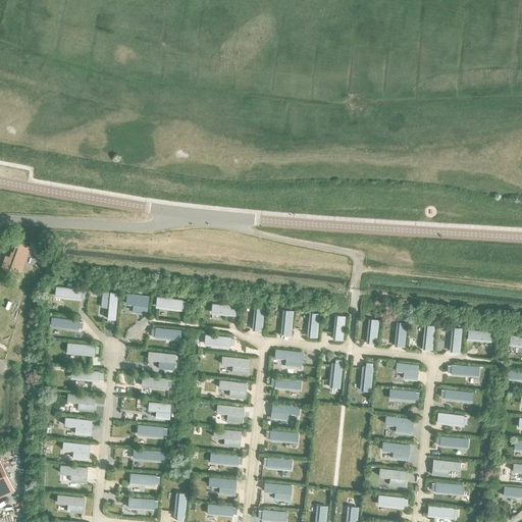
[(18,241),(10,263),(5,261),(2,269),(7,271),(9,268),(14,270),(16,267),(17,267),(20,268),(29,247),(18,241)]
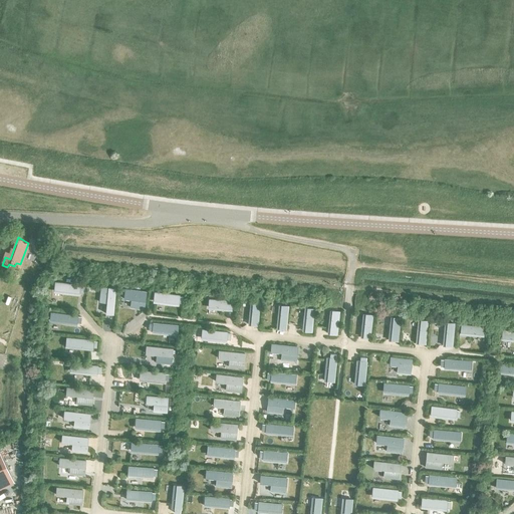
[(52,292),(78,295),(78,292),(82,293),(83,287),(79,286),(79,285),(53,283),(52,292)]
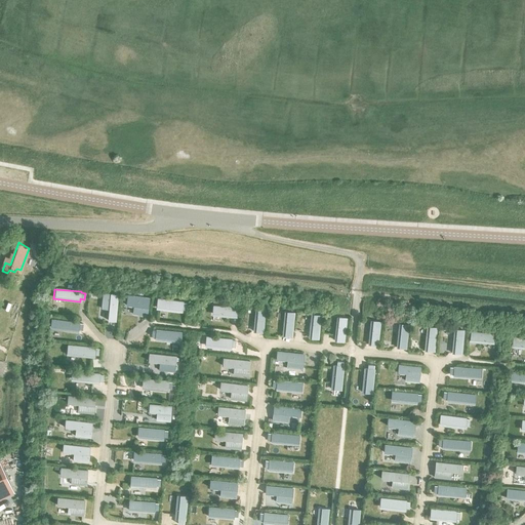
[(108,320),(115,321),(118,294),(103,293),(102,309),(109,310),(109,313),(108,313),(107,317),(108,317),(108,320)]
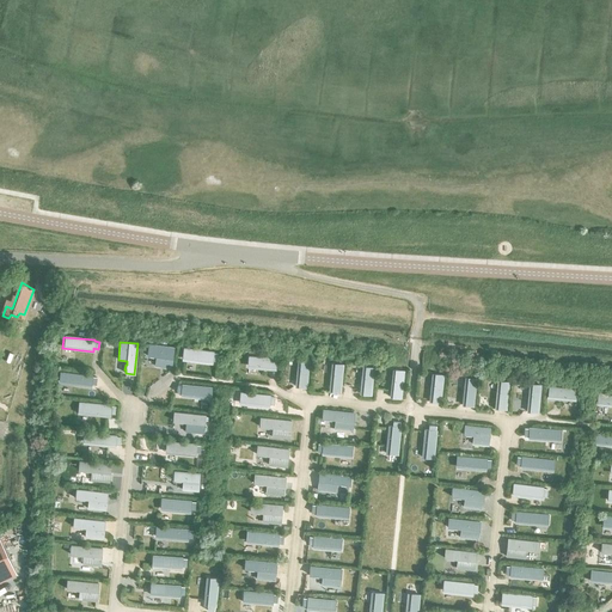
[(144,343),(142,352),(146,353),(146,354),(151,354),(152,353),(155,354),(154,362),(172,365),(175,348),(144,343)]
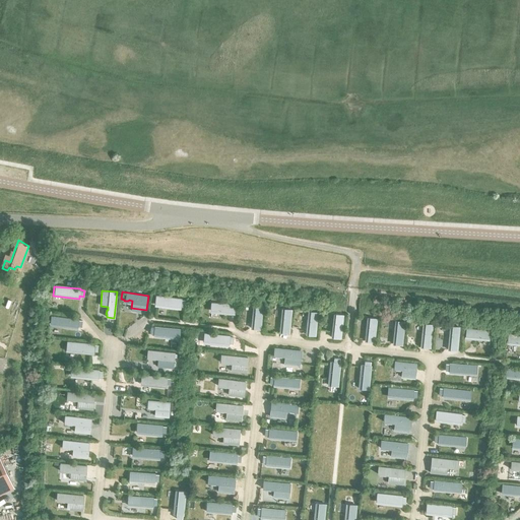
[(155,306),(182,310),(182,308),(186,308),(187,302),(183,302),(183,301),(156,297),(155,306)]
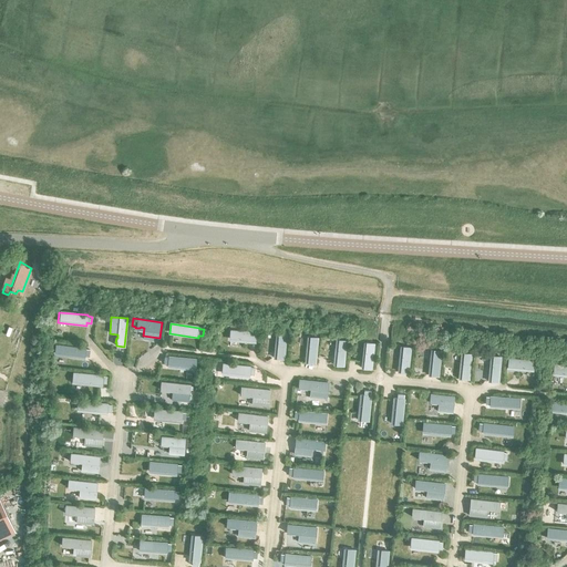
[(256,330),(229,328),(229,339),(256,341),(256,330)]
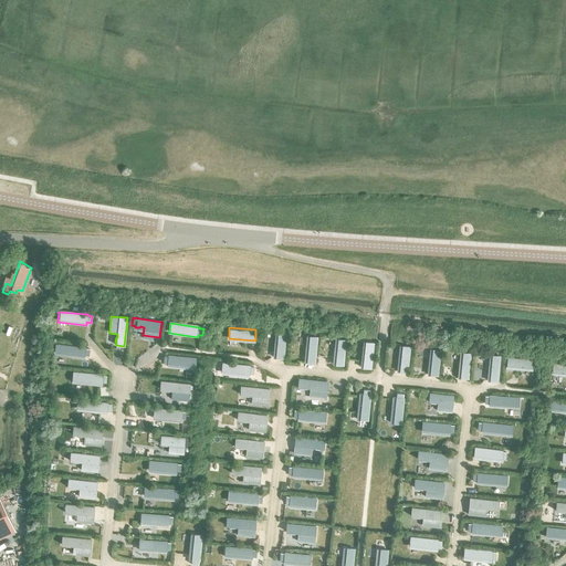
[(276,332),(273,357),(284,358),(286,333),(276,332)]
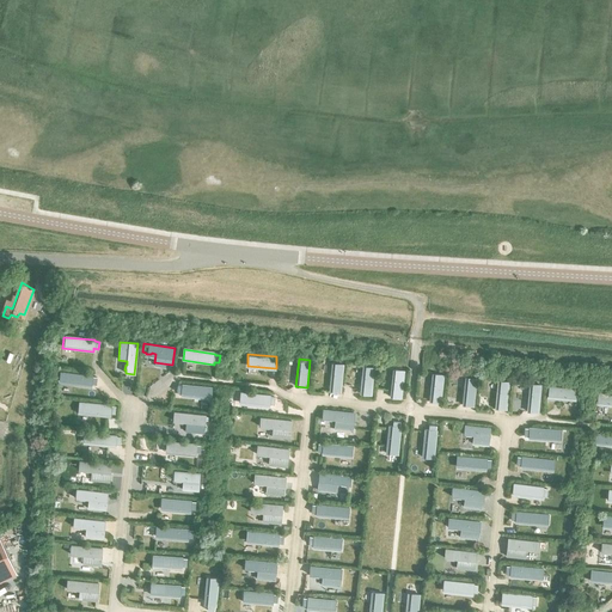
[(331,363),(329,391),(341,392),(343,363),(331,363)]
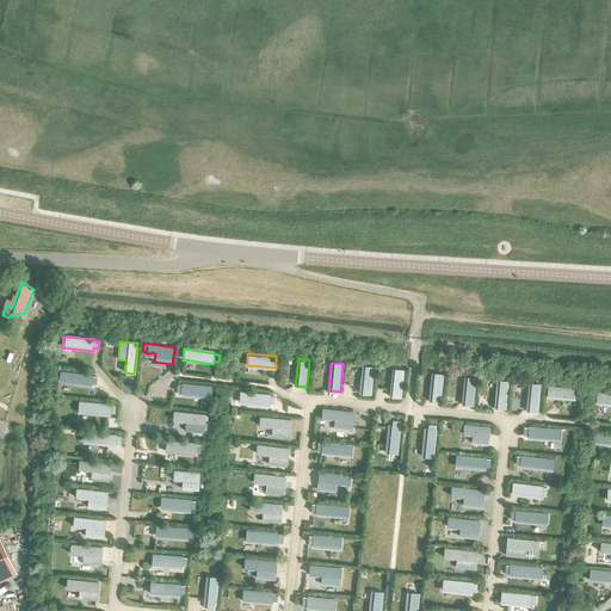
[(363,364),(359,394),(370,395),(374,365),(363,364)]
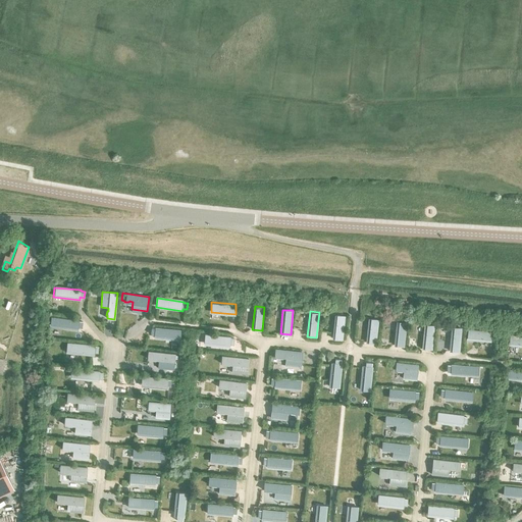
[(335,314),(332,338),(342,340),(345,315),(335,314)]
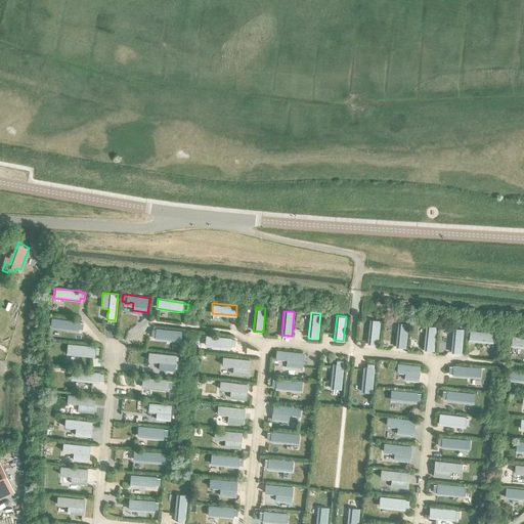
[(369,318),(367,344),(377,345),(380,319),(369,318)]
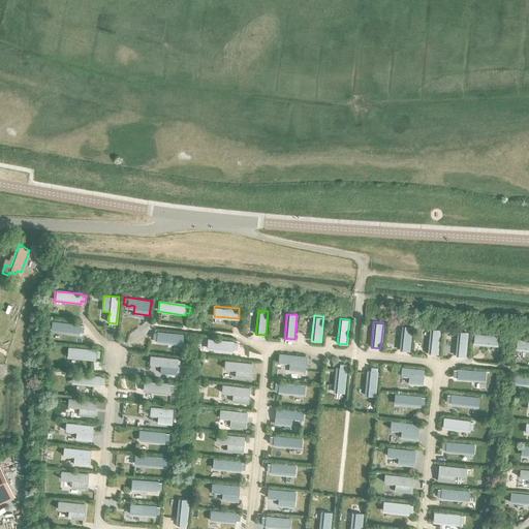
[(52,332),(79,334),(79,332),(83,333),(84,327),(80,325),(80,324),(53,322),(52,332)]
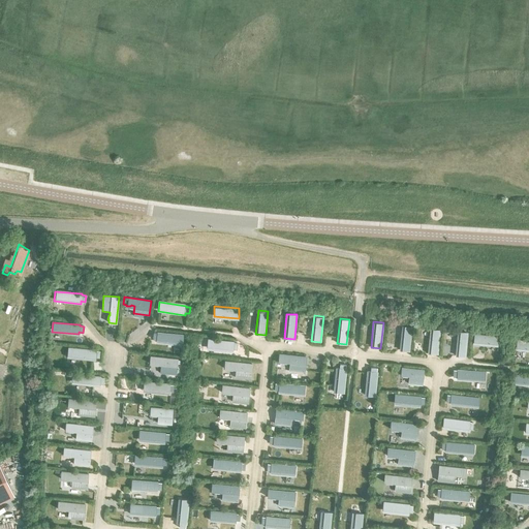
[(402,324),(400,350),(409,350),(411,325),(402,324)]
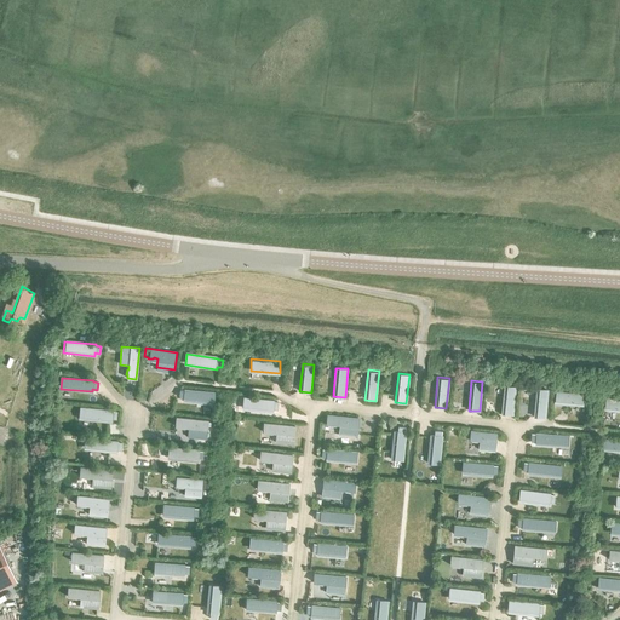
[(504,384),(501,413),(512,414),(516,385),(504,384)]
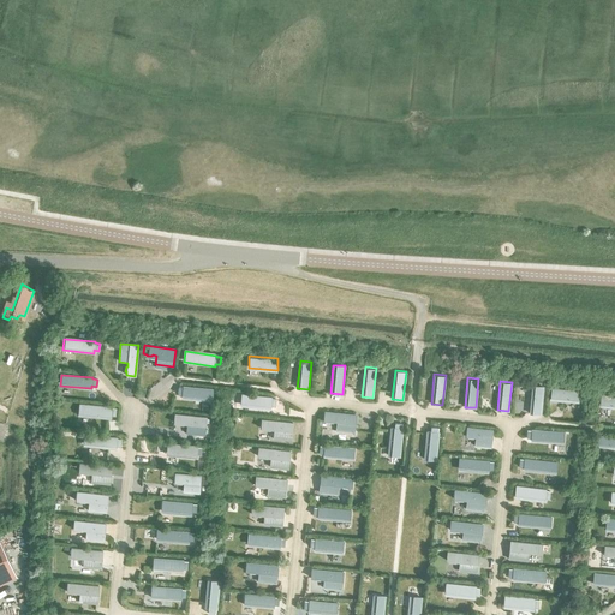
[(532,384),(530,413),(541,415),(543,386),(532,384)]
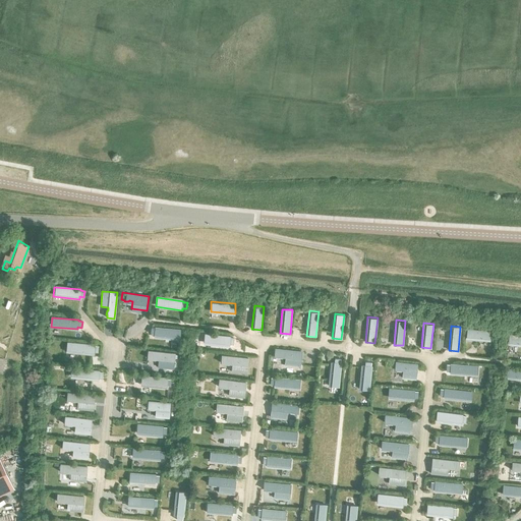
[(151,339),(178,341),(179,332),(152,329),(152,330),(148,330),(147,336),(151,336),(151,339)]
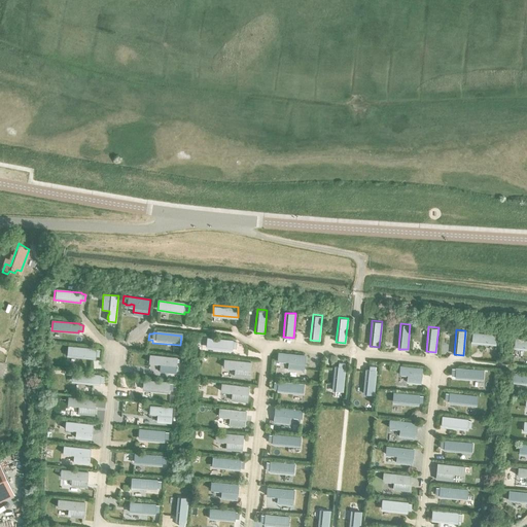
[(471,343),(497,345),(497,336),(472,334),(471,343)]
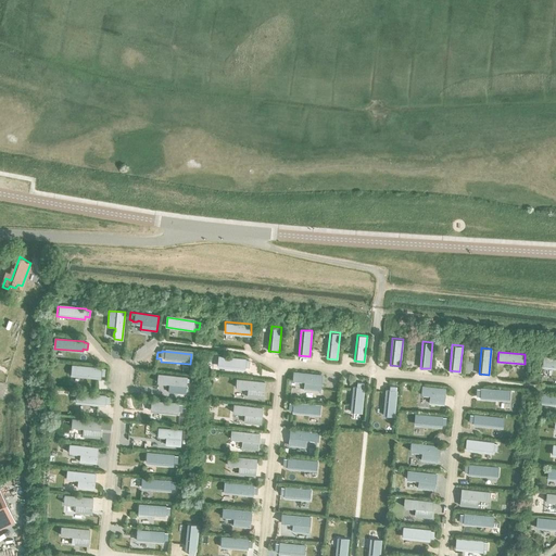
[(245,358),(217,355),(216,367),(244,370),(245,367),(249,367),(250,361),(245,359),(245,358)]
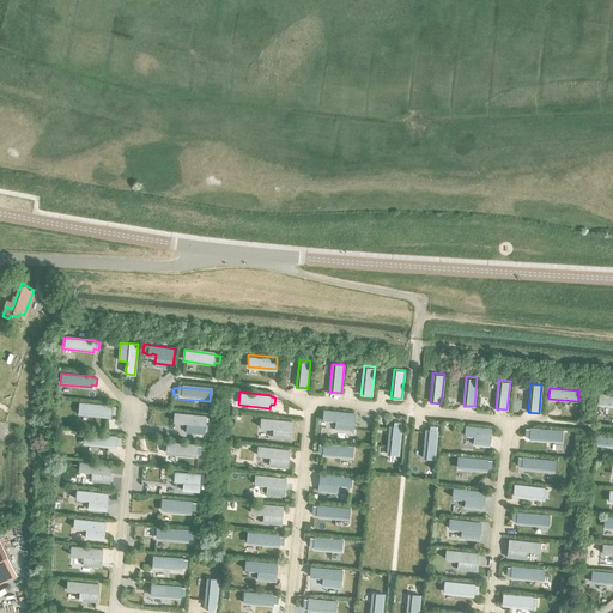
[(599,406),(612,406),(612,395),(600,395),(599,406)]
